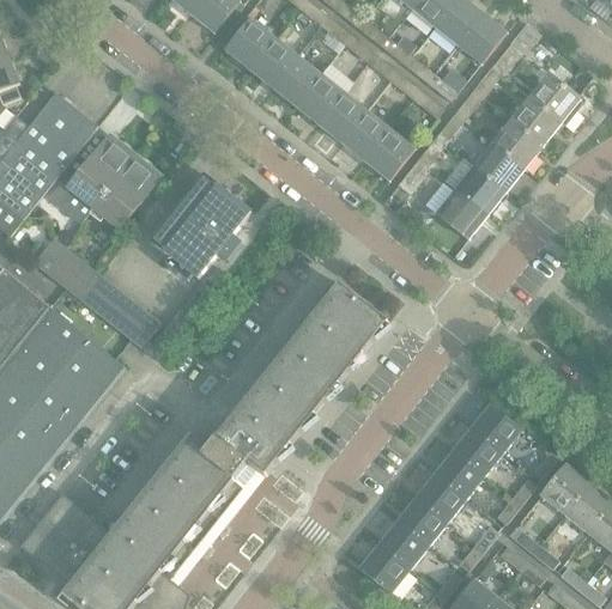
[(173,0),(192,16),(203,0),(173,0)]
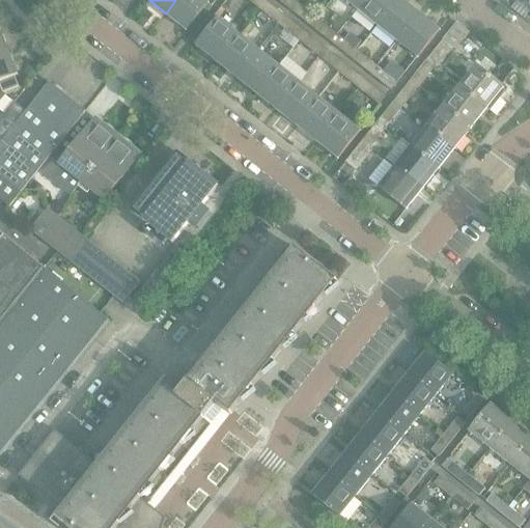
[(208,0),(175,0),(166,14),(186,29),(208,0)]
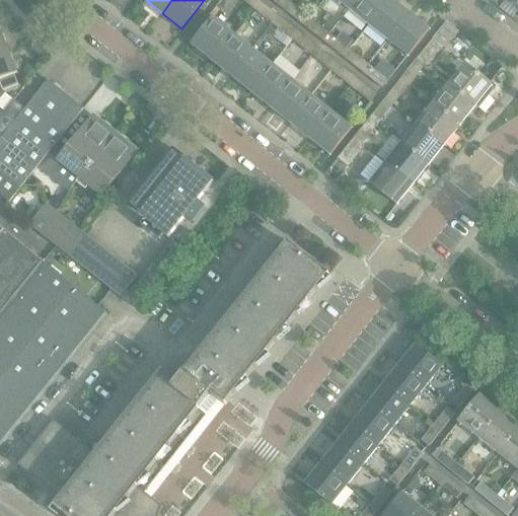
[(251,7),(272,23),(278,15),(260,0),(257,0),(251,7)]
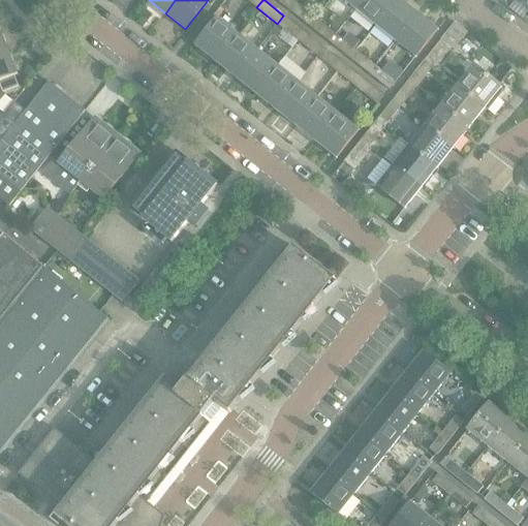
[(276,0),(288,9),(294,1),(293,0),(276,0)]
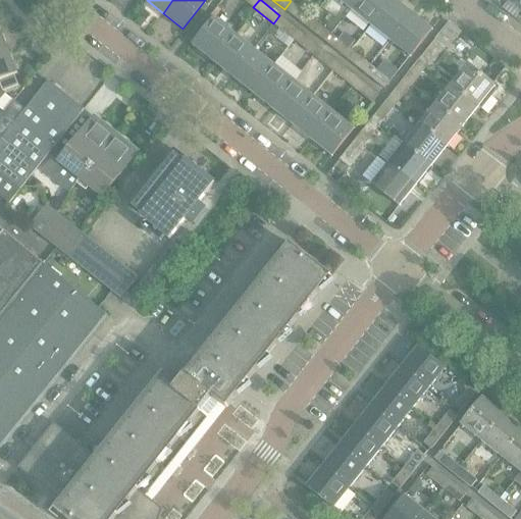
[(340,0),(350,8),(356,0),(340,0)]
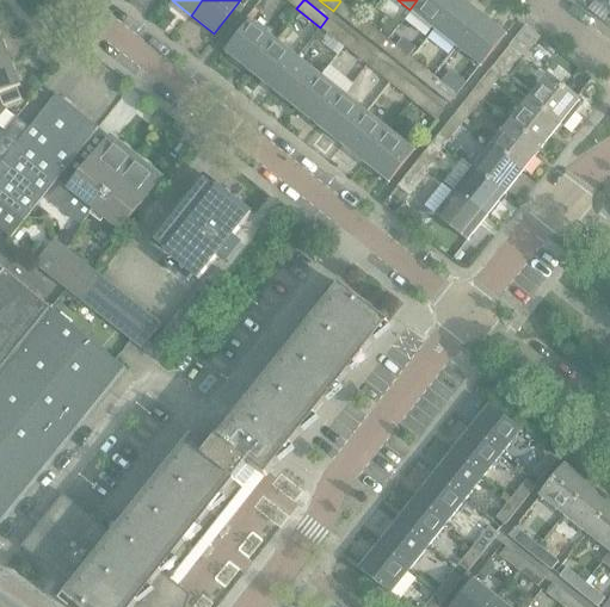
[(417,0),(410,10),(433,28),(455,0),(417,0)]
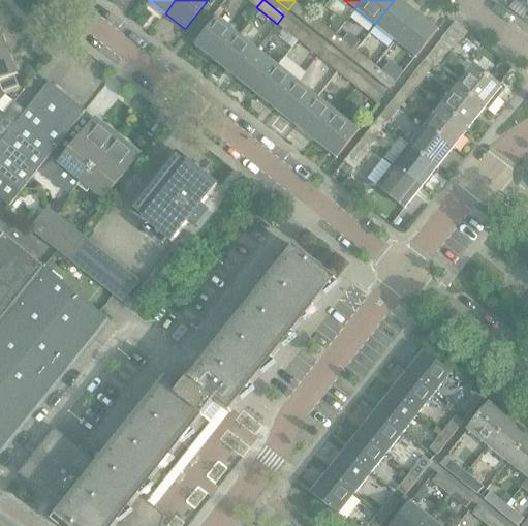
[(394,0),(375,24),(395,40),(416,12),(402,0),(394,0)]
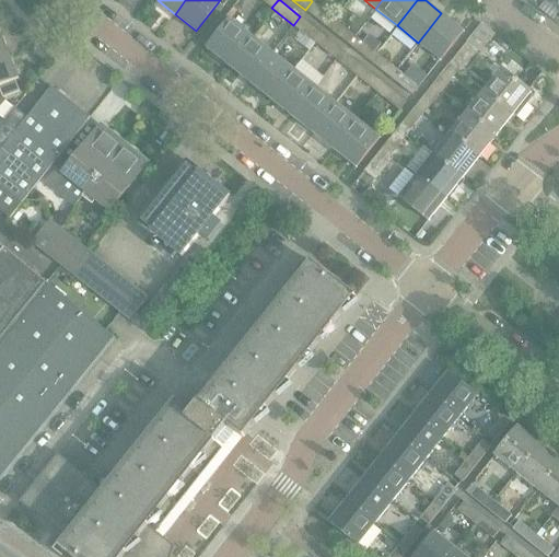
[(305,10),(326,26),(333,19),(312,1),(305,10)]
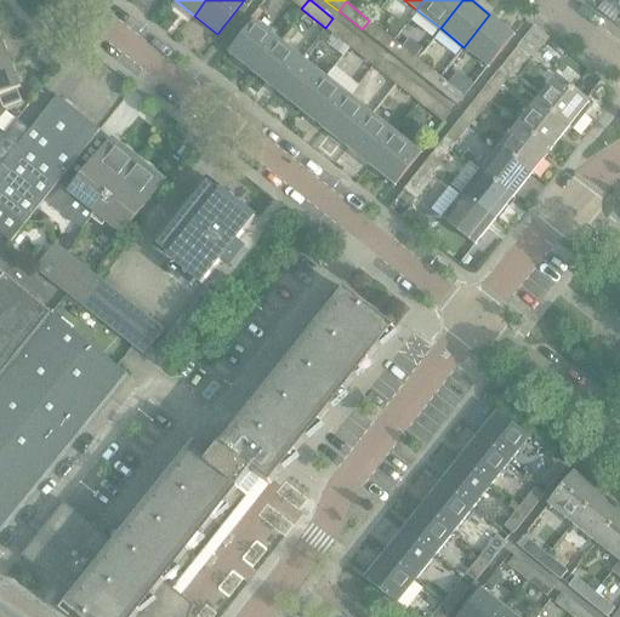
[(513,33),(489,15),(464,47),(487,67),(513,33)]
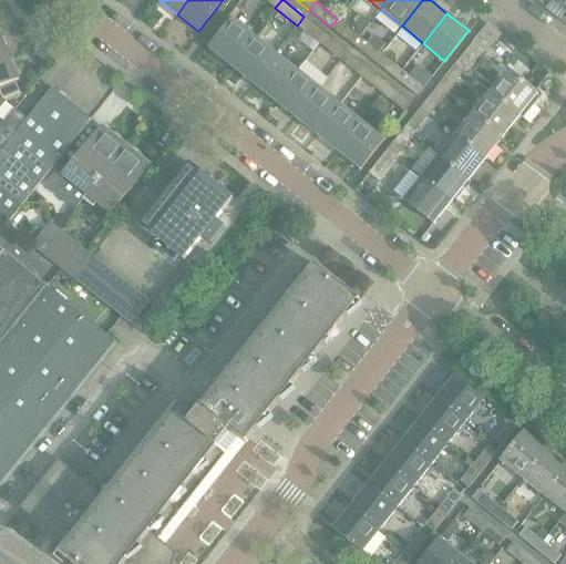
[(208,48),(229,64),(254,34),(233,17),(208,48)]
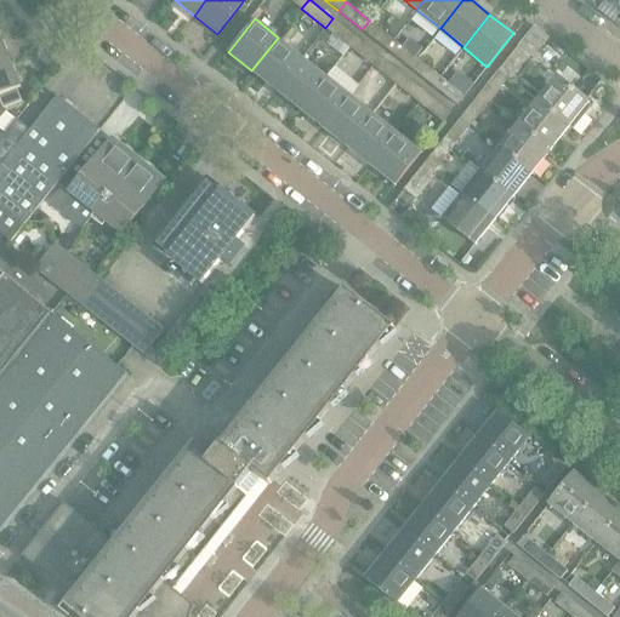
[(325,28),(348,46),(357,36),(333,18),(325,28)]
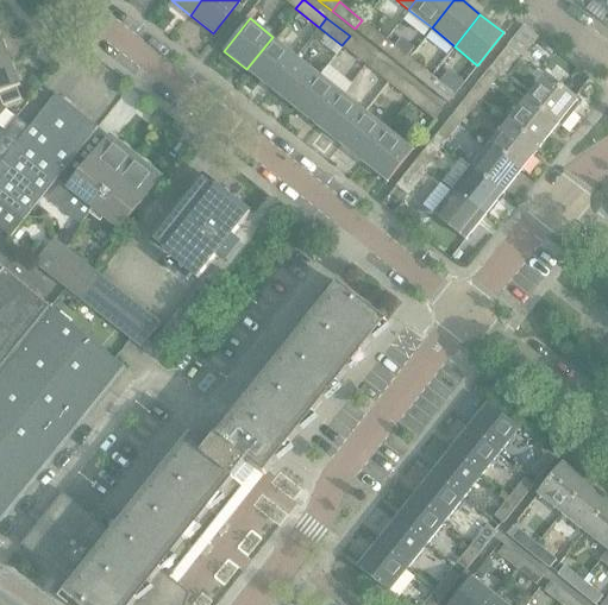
[(355,29),(378,48),(386,38),(362,20),(355,29)]
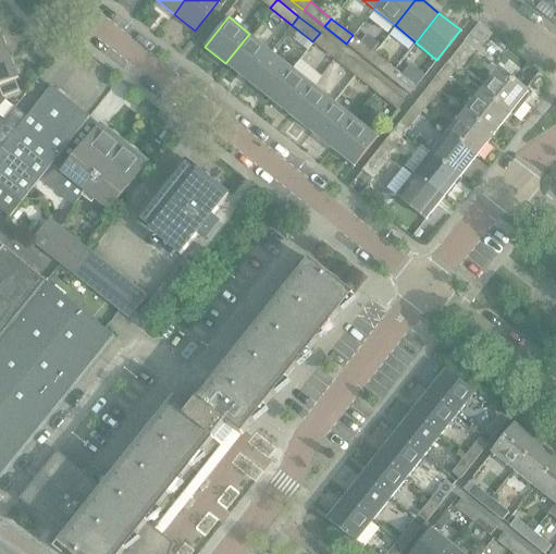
[(312,41),(334,59),(341,50),(320,33),(312,41)]
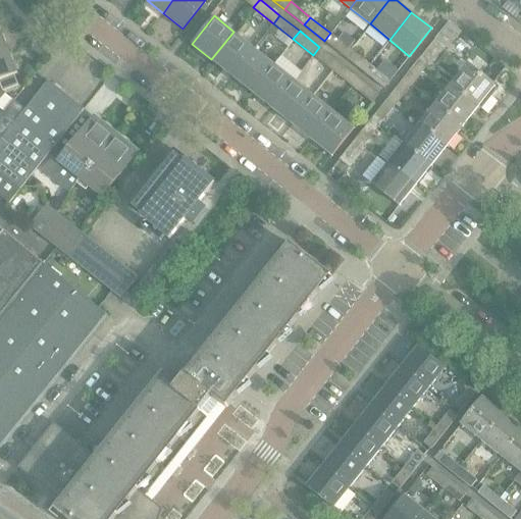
[(0,54),(8,51),(1,32),(0,32),(0,54)]
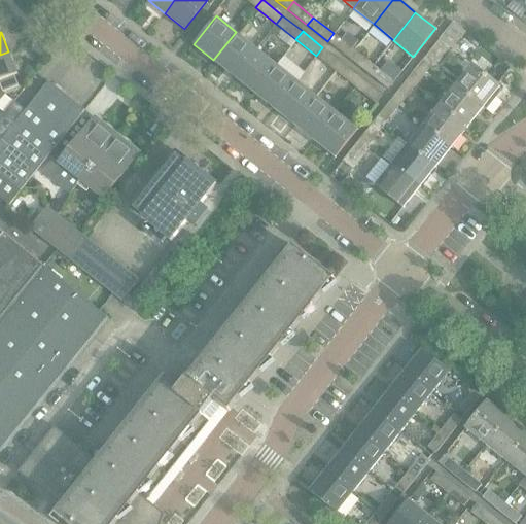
[(213,60),(234,76),(256,47),(236,32),(213,60)]
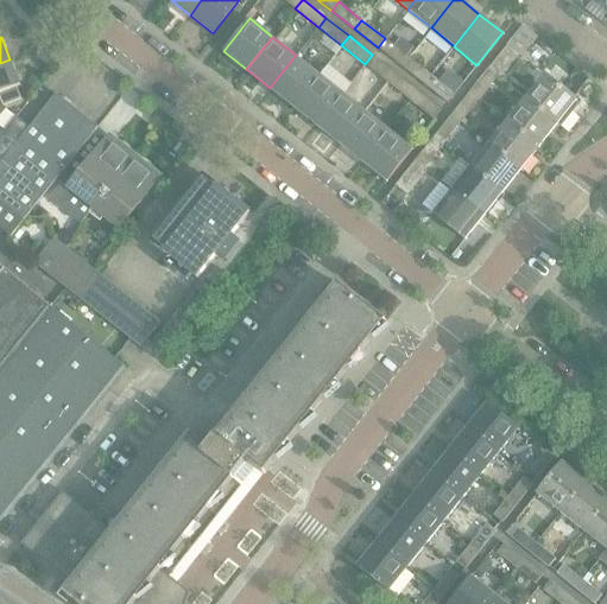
[(378,48),(400,65),(408,56),(385,38),(378,48)]
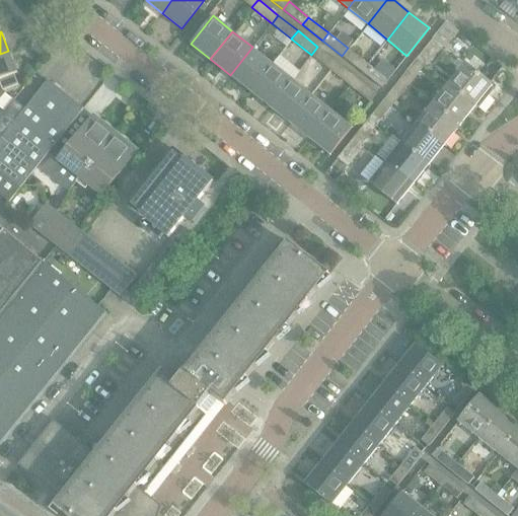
[(432,37),(416,57),(426,65),(442,46),(432,37)]
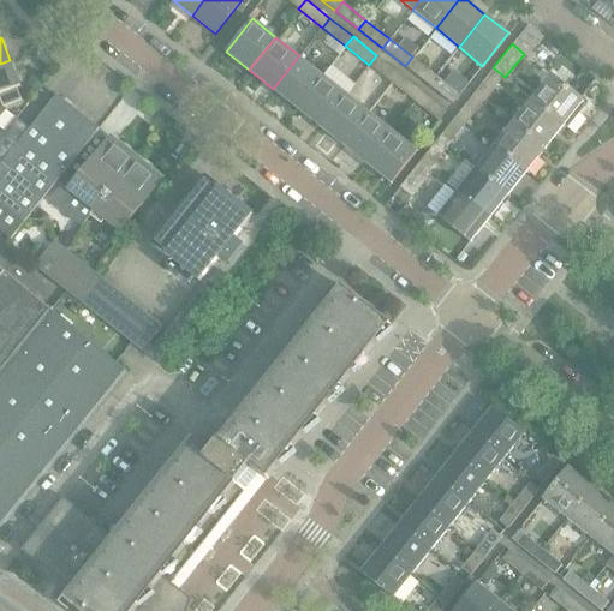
[(273,89),(296,108),(322,75),(299,55),(273,89)]
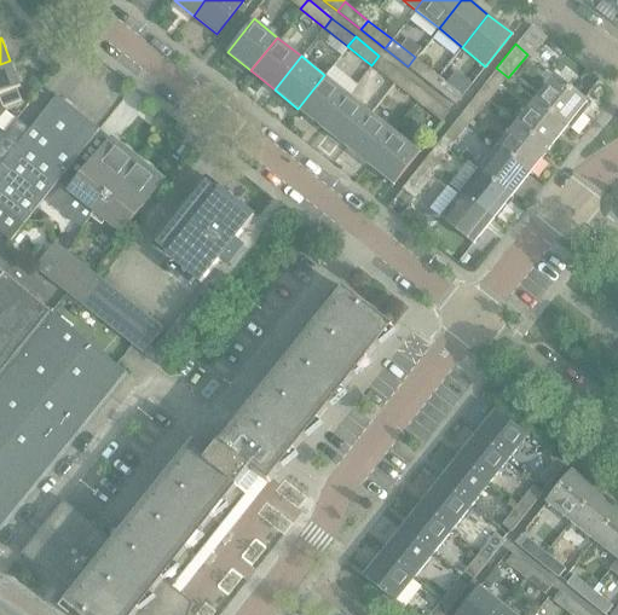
[(371,65),(394,85),(403,74),(379,56),(371,65)]
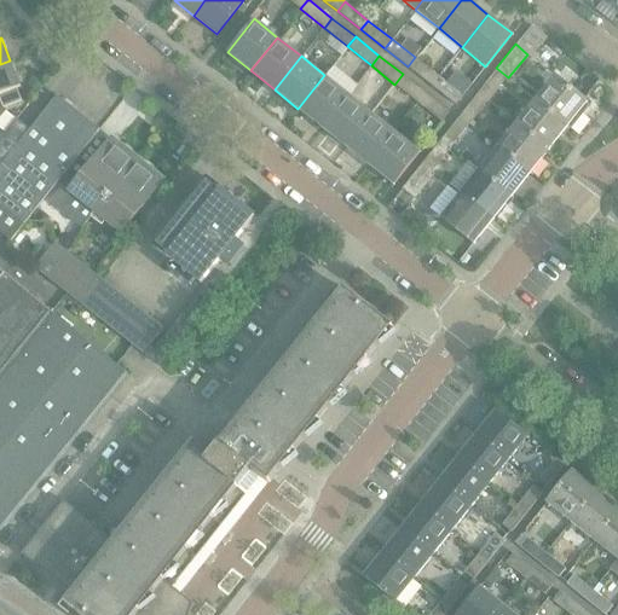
[(408,67),(431,85),(438,76),(415,57),(408,67)]
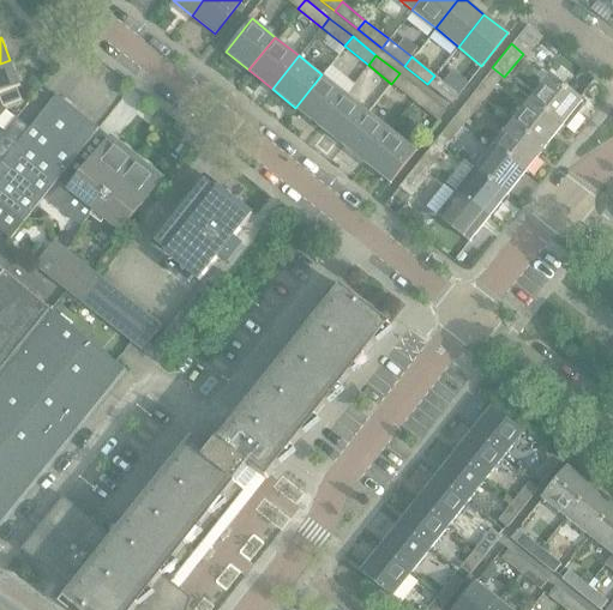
[(19,84),(10,60),(0,64),(0,101),(1,104),(20,97),(16,85),(19,84)]
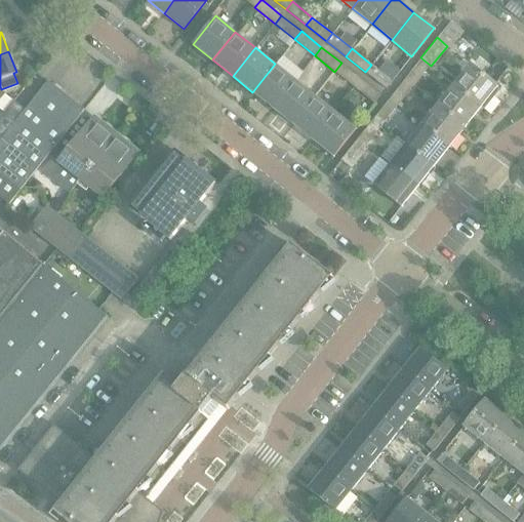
[(252,92),(273,108),(295,80),(301,72),(281,56),(275,64),(252,92)]
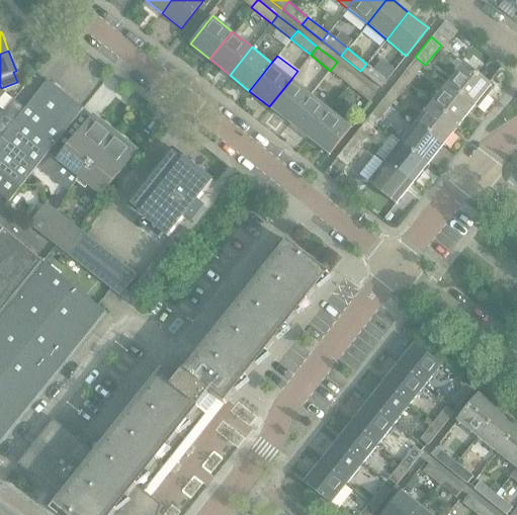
[(425,65),(415,57),(400,76),(408,83),(423,64),(425,65)]
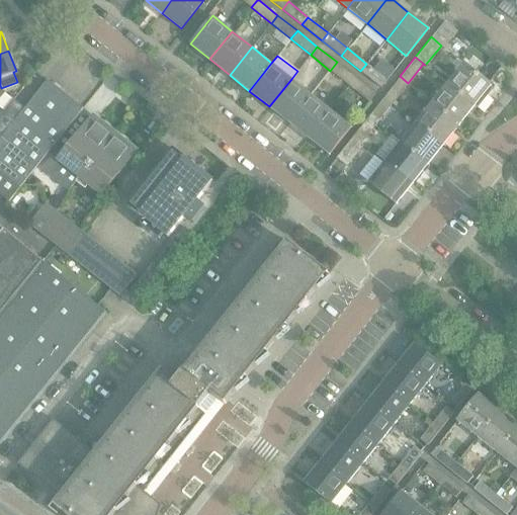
[(330,71),(350,86),(356,78),(337,62),(330,71)]
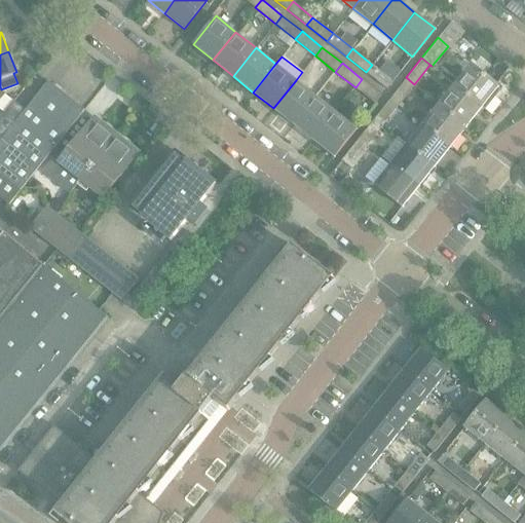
[(471,63),(454,83),(482,106),(498,85),(471,63)]
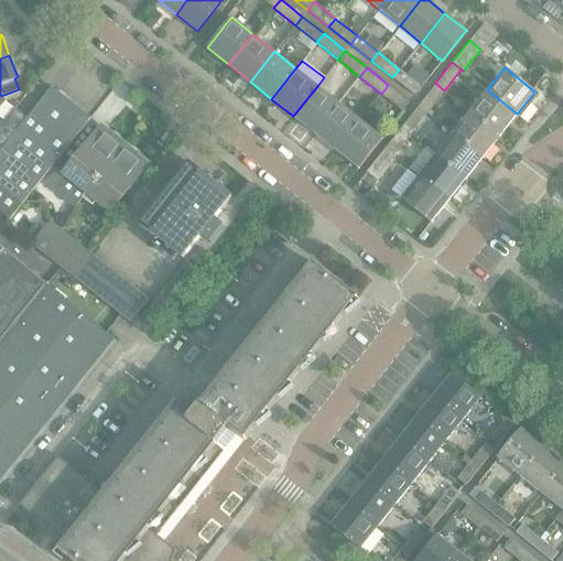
[(420,85),(399,69),(392,77),(413,94),(420,85)]
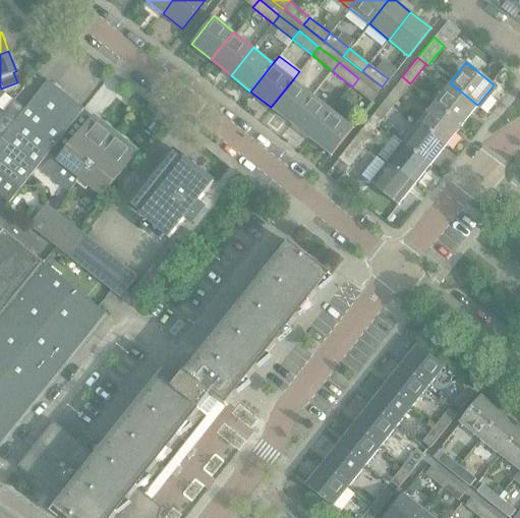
[(402,76),(386,97),(395,103),(410,83),(402,76)]
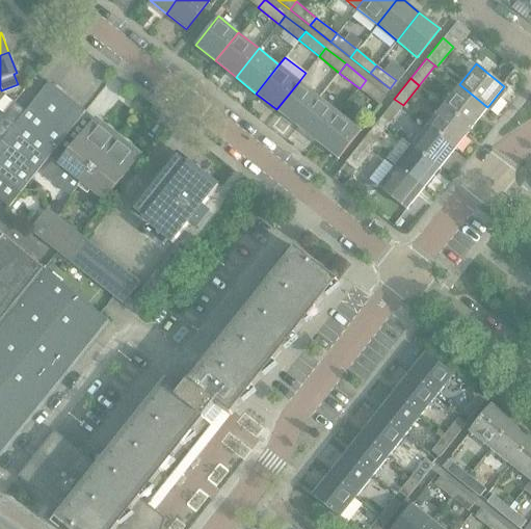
[(0,199),(8,206),(85,109),(49,80),(26,109),(14,100),(0,115),(0,199)]
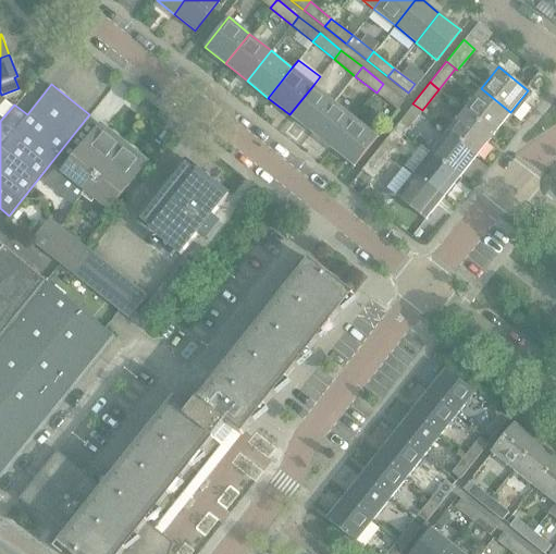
[(289,114),(310,132),(334,101),(343,90),(335,84),(326,95),(313,85),(289,114)]
